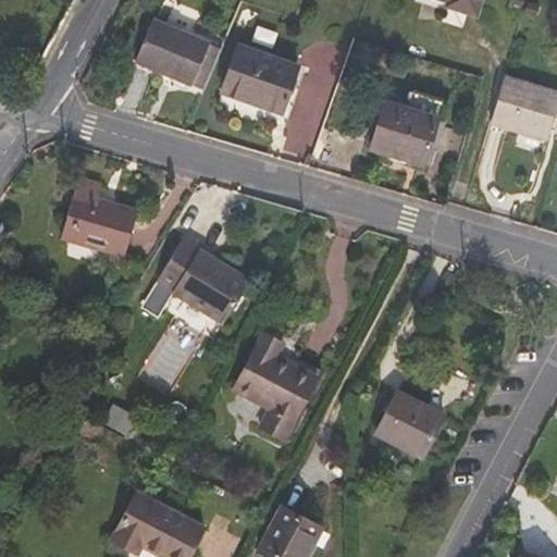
[(475,16),(481,0),(447,0),(448,0),(446,7),(475,16)]
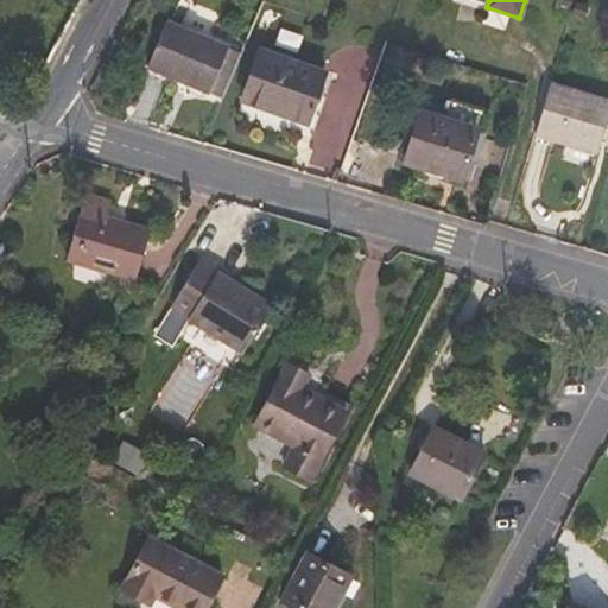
[(166,21),(147,65),(225,99),(244,55),(166,21)]
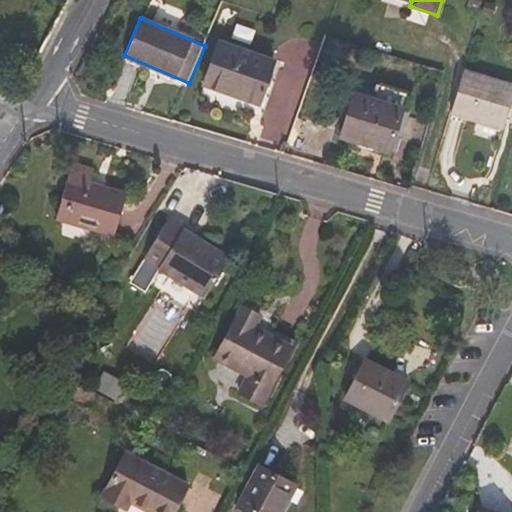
[(257,113),(275,62),(218,41),(200,92),(257,113)]
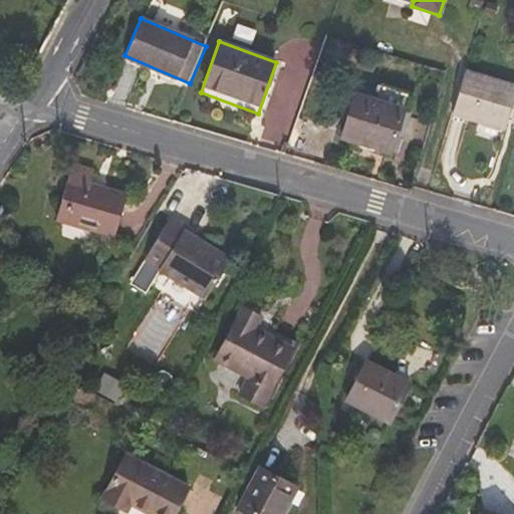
[(505,129),(513,100),(513,85),(467,71),(454,112),(505,129)]
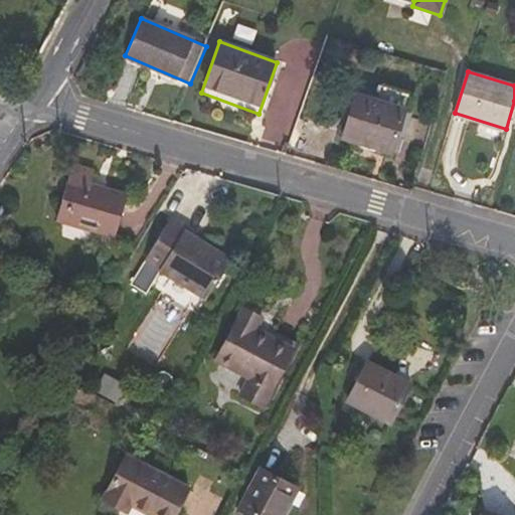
[(390,151),(403,109),(407,94),(382,86),(378,101),(356,94),(343,137),(390,151)]
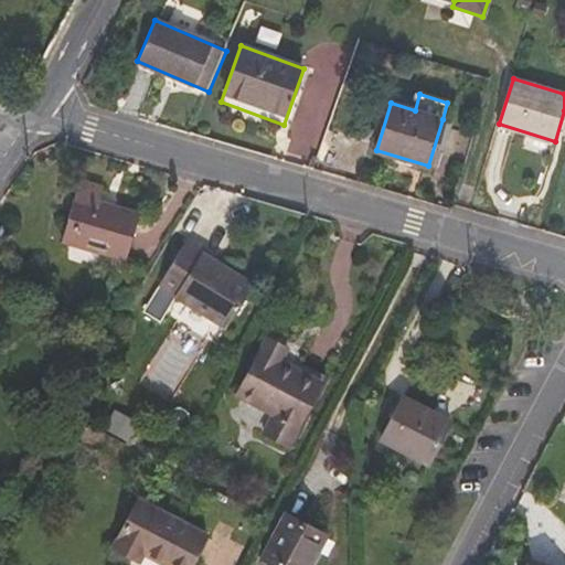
[(100,206),(105,190),(78,183),(62,243),(126,262),(138,217),(100,206)]
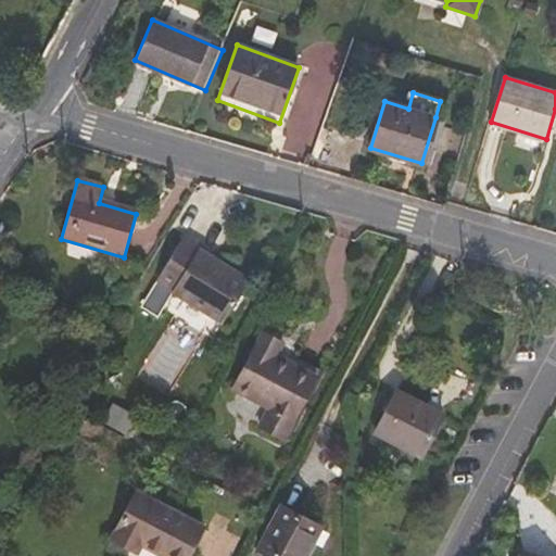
[(185,235),(154,281),(222,323),(249,279),(199,249),(201,244),(185,235)]
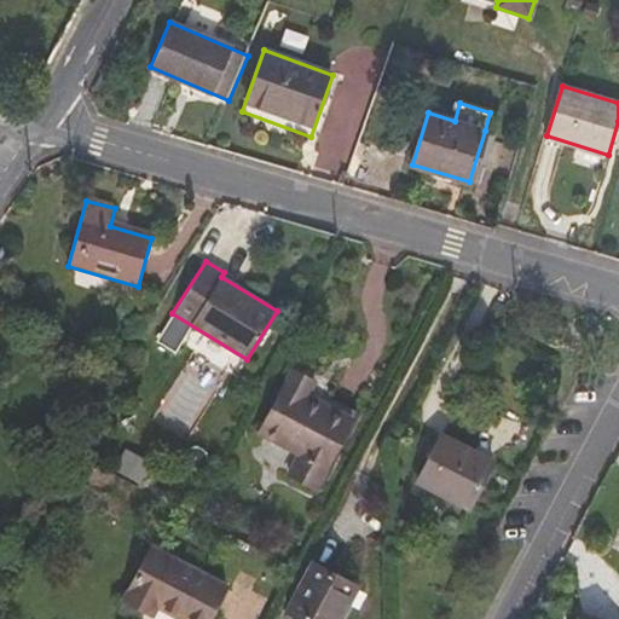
[(307,397),(314,383),(291,371),(260,433),(300,455),(290,475),(316,489),(352,420),(307,397)]
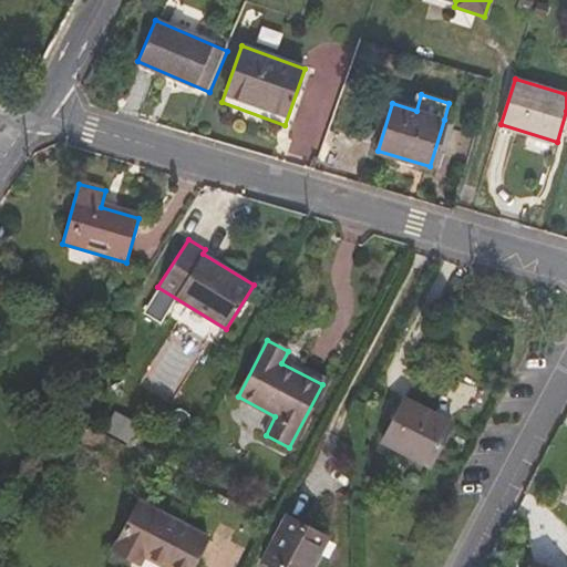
[(404,399),(384,440),(430,465),(451,423),(404,399)]
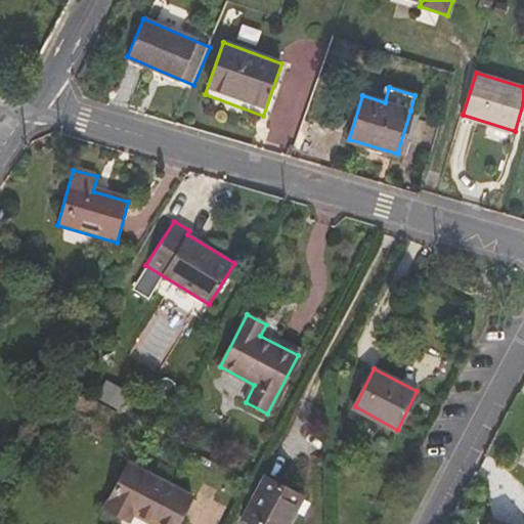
[(110,386),(102,398),(115,405),(122,393),(110,386)]
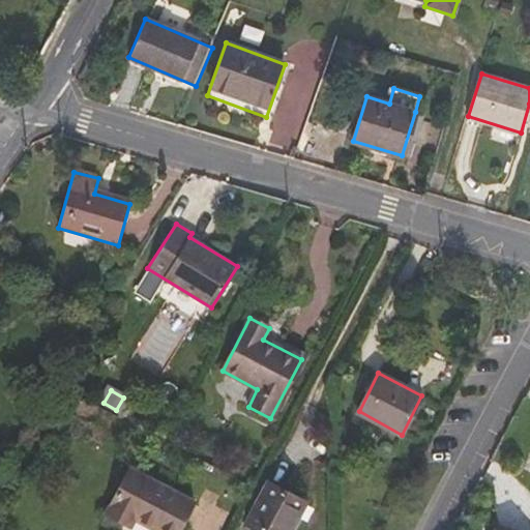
[(152,529),(179,529),(195,500),(130,467),(107,514),(130,527),(134,521),(152,529)]
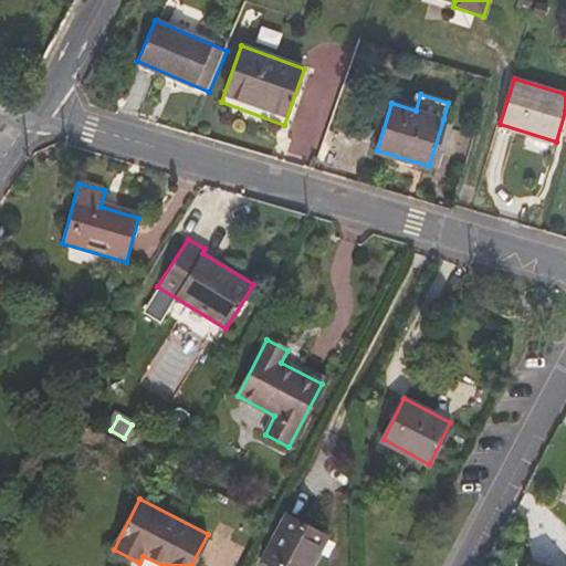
[(274,565),(311,565),(326,537),(285,516),(262,559),(274,565)]
